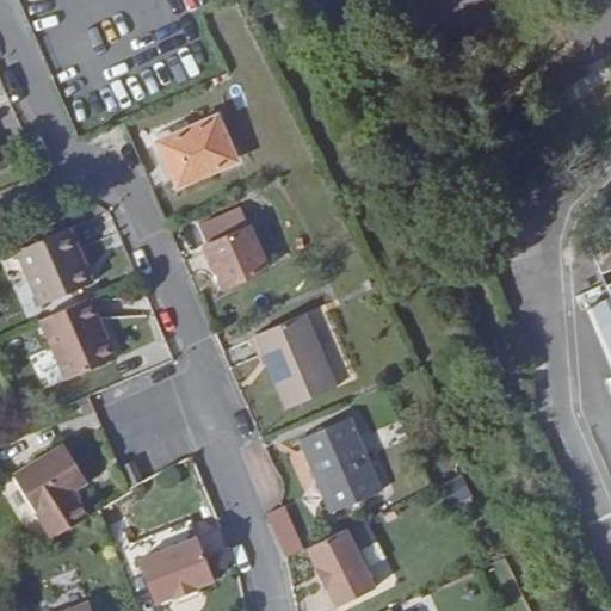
[(235,160),(216,116),(158,142),(177,186),(235,160)]
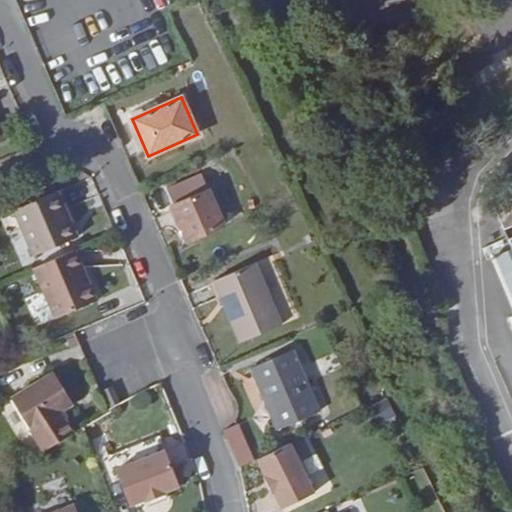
[(78,237),(58,190),(13,209),(33,256),(78,237)]
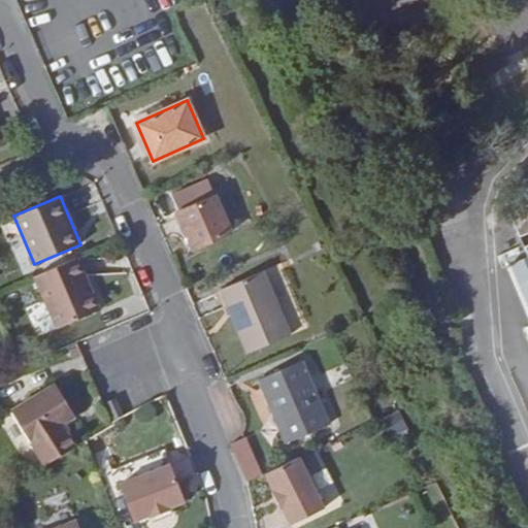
[(231,232),(216,196),(175,212),(192,249),(231,232)]
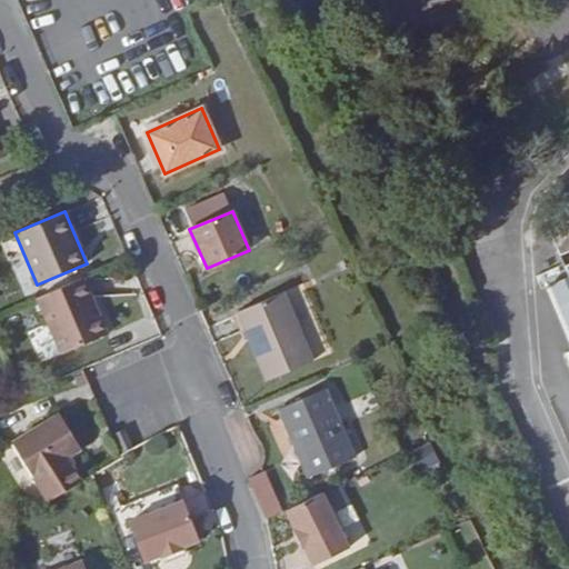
[(559,256),(568,250),(568,219),(548,229),(559,256)]
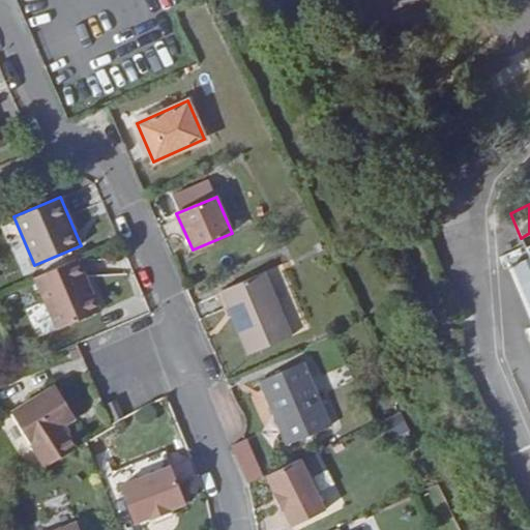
[(529,259),(529,258),(511,266),(529,310),(529,259)]
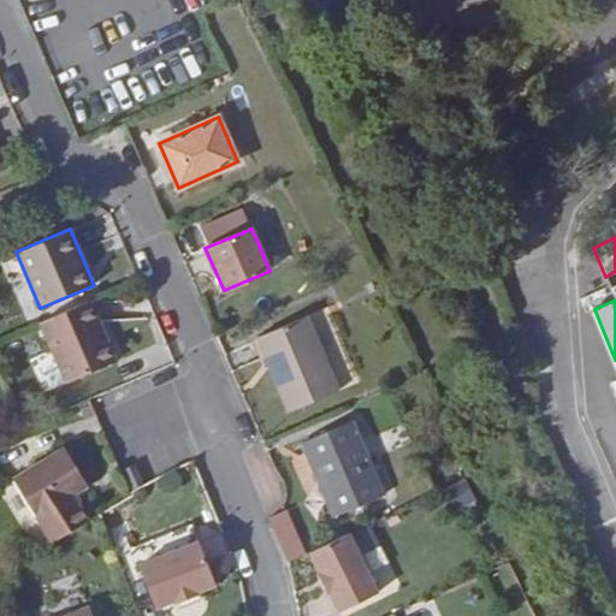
[(116,361),(90,301),(40,323),(66,383),(116,361)]
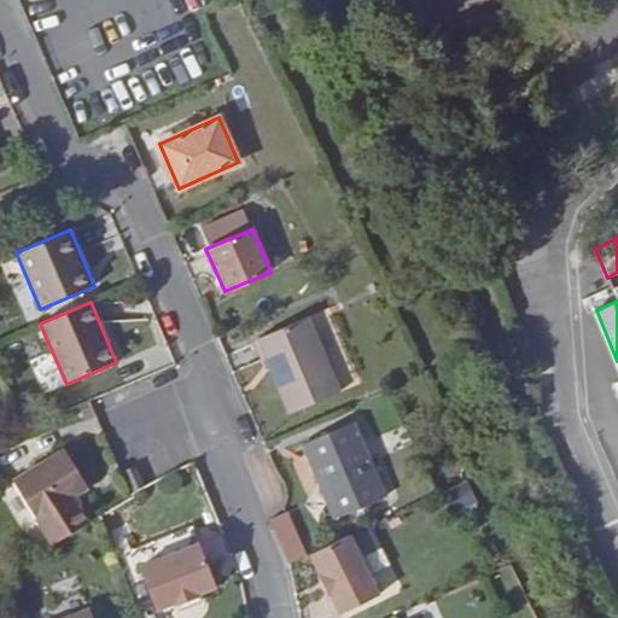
[(340,391),(308,318),(257,339),(290,414),(340,391)]
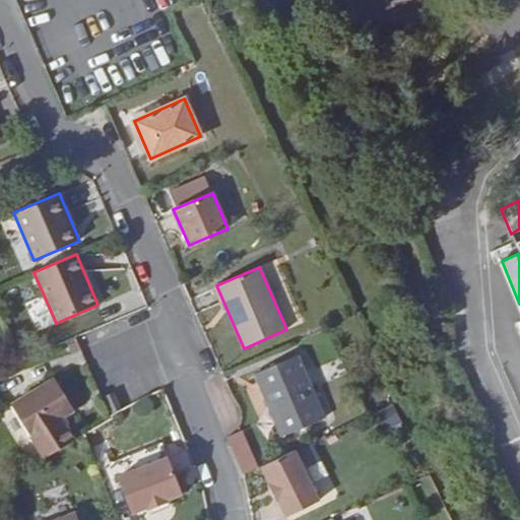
[(324,418),(298,355),(254,374),(281,437),(324,418)]
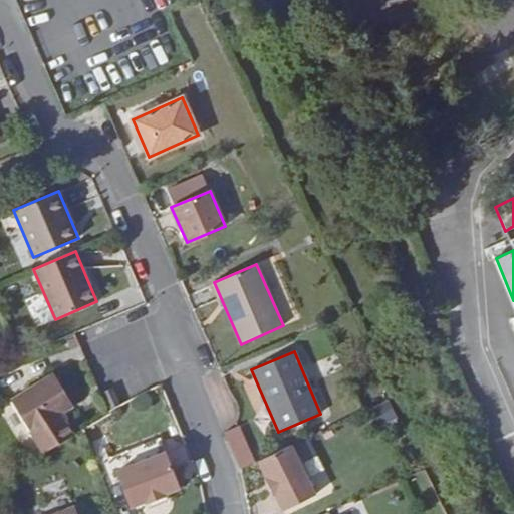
[(73,406),(53,372),(49,375),(69,408),(73,406)]
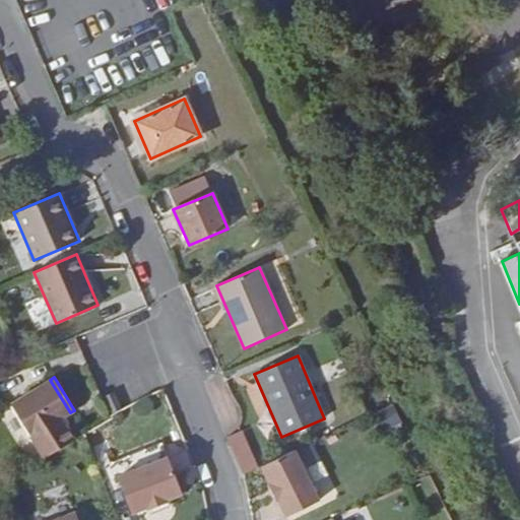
[(74,440),(63,416),(70,412),(50,380),(10,404),(44,458),(74,440)]
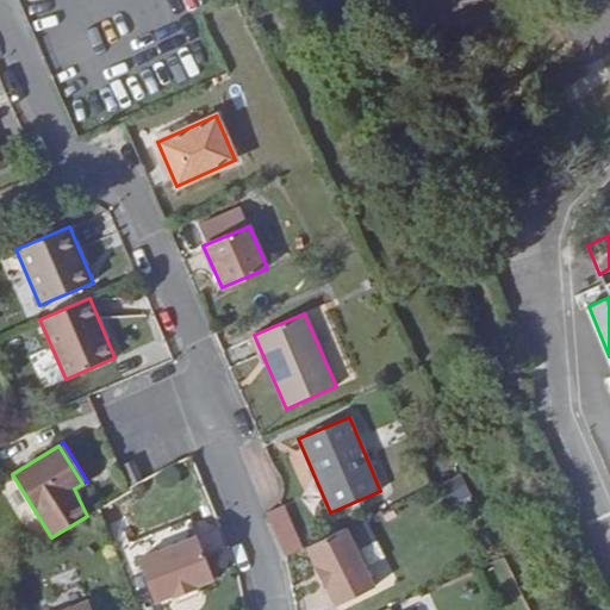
[(142,479),(134,459),(122,465),(131,485),(142,479)]
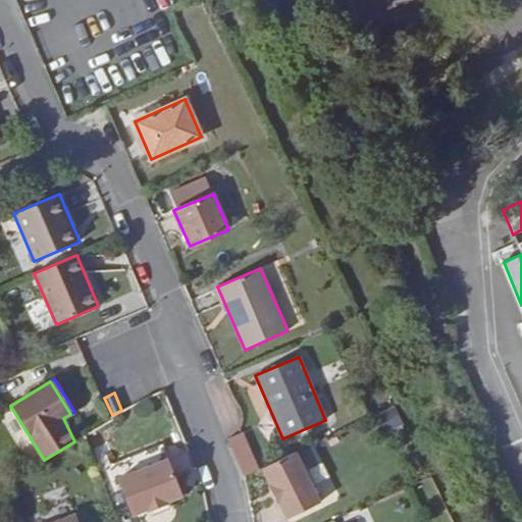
[(384,433),(405,425),(397,405),(376,414),(384,433)]
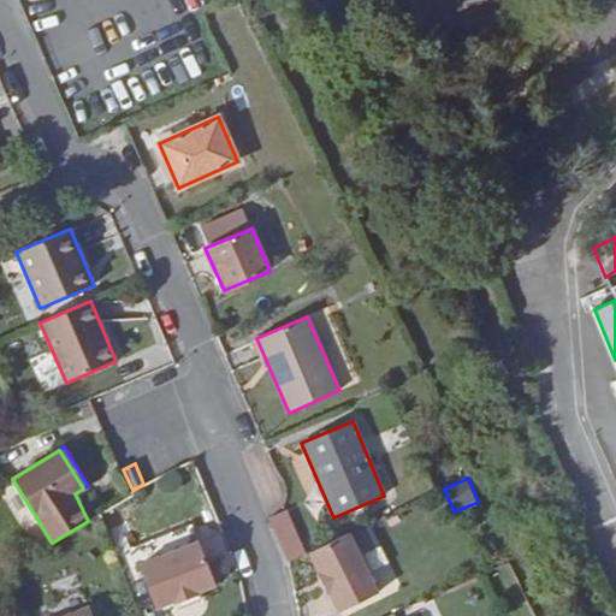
[(304,554),(285,509),(268,517),(286,560),(288,562),(304,554)]
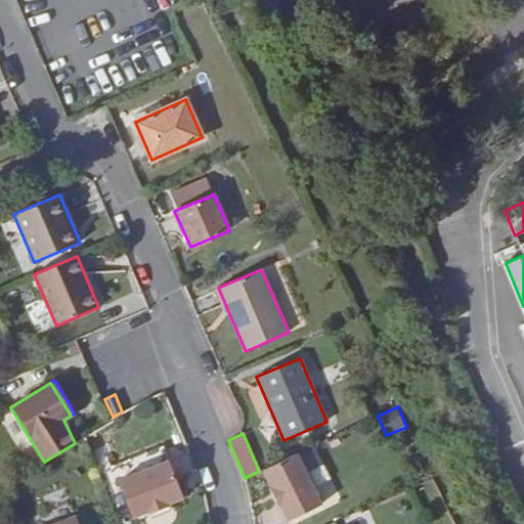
[(321,505),(296,453),(263,469),(272,487),(269,489),(277,505),(280,503),(289,520),(321,505)]
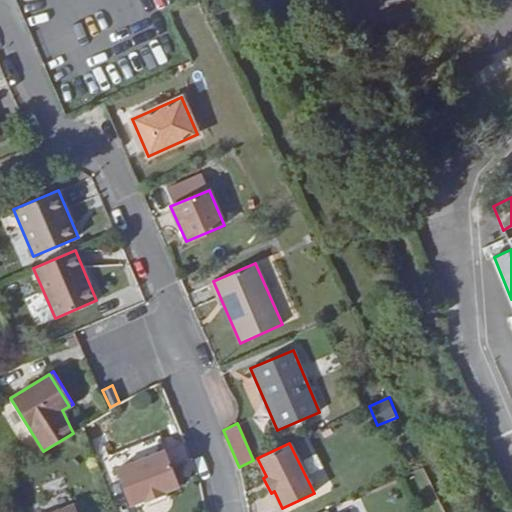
[(179,485),(165,449),(115,469),(129,505),(145,499),(146,502),(165,495),(163,492),(179,486),(179,485)]
